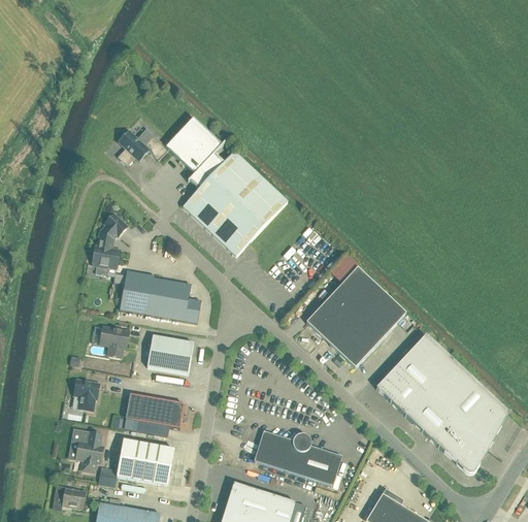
[(166,144),(165,144),(168,148),(179,158),(178,160),(183,163),(184,162),(194,171),(189,177),(199,187),(183,204),(235,254),(287,199),(234,150),(224,160),(215,151),(222,142),(193,116),(188,121),(179,129),(166,144)]
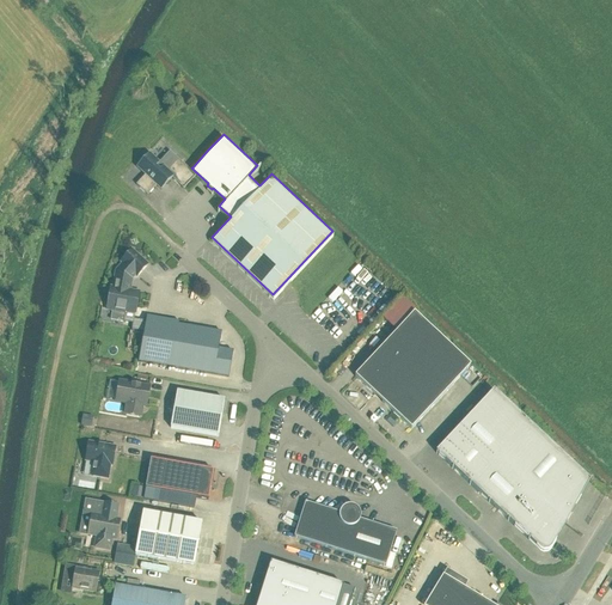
[(146,170),(136,179),(147,190),(157,181),(160,184),(171,172),(183,183),(195,171),(191,167),(193,167),(182,158),(170,146),(159,158),(150,150),(138,163),(146,170)]
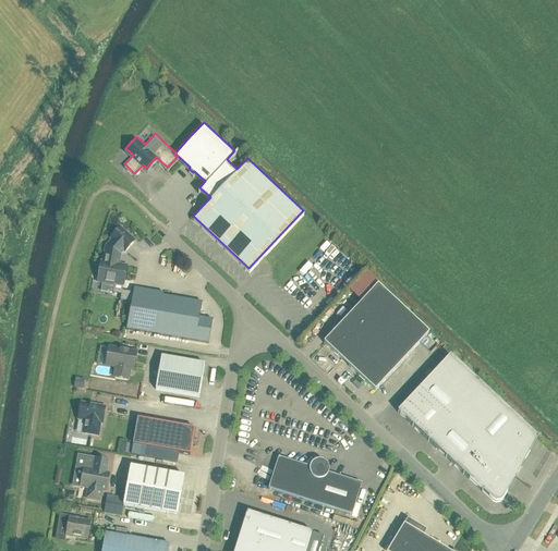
[(124,247),(134,236),(120,222),(110,233),(112,235),(106,242),(102,257),(100,257),(97,277),(123,281),(126,261),(118,259),(120,249),(123,245),(124,247)]
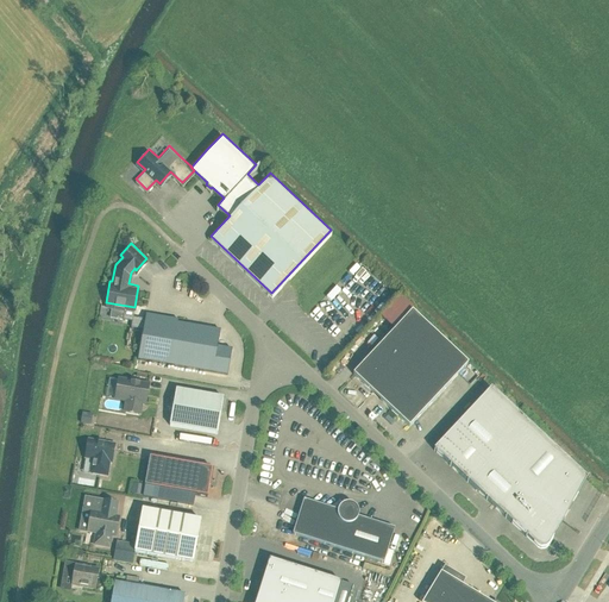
[(119,323),(121,309),(85,303),(86,299),(82,298),(80,315),(119,323)]
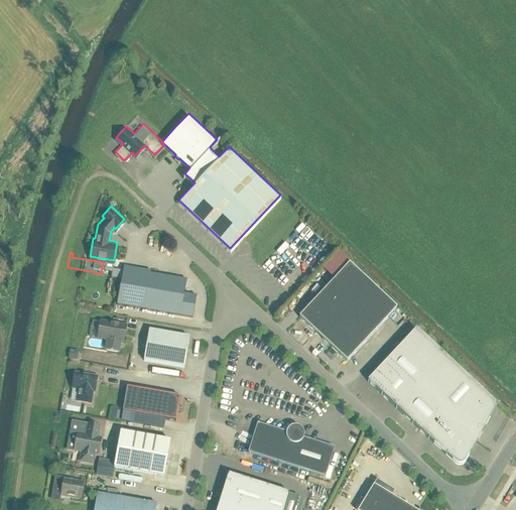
[(299,312),(347,358),(396,304),(349,260),(299,312)]
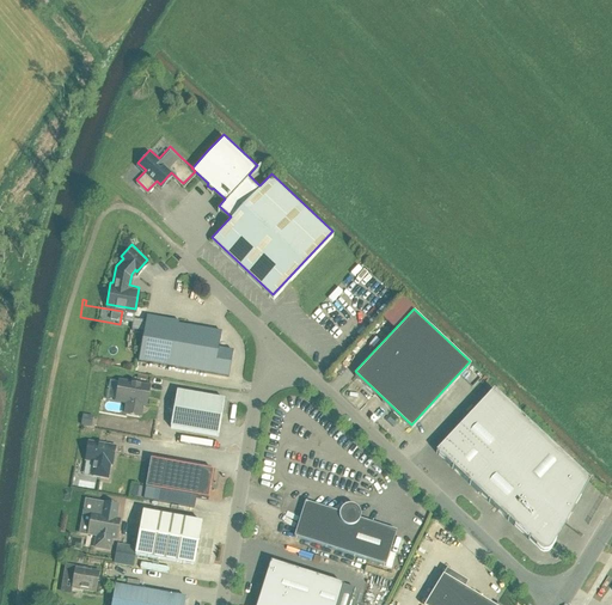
[(228,372),(233,346),(218,343),(221,327),(178,319),(179,317),(146,311),(139,356),(228,372)]
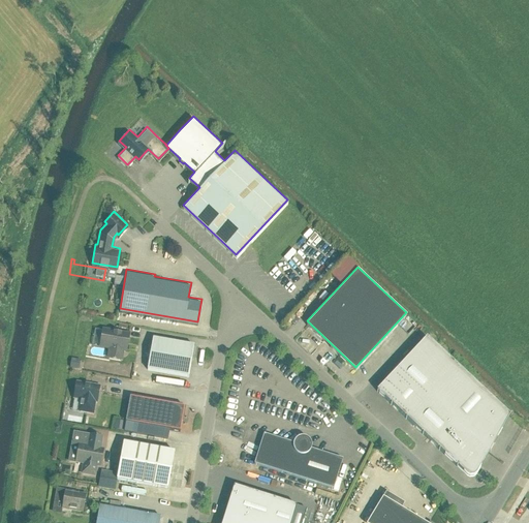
[(127,339),(129,330),(106,326),(103,342),(110,343),(109,352),(121,356),(124,338),(127,339)]
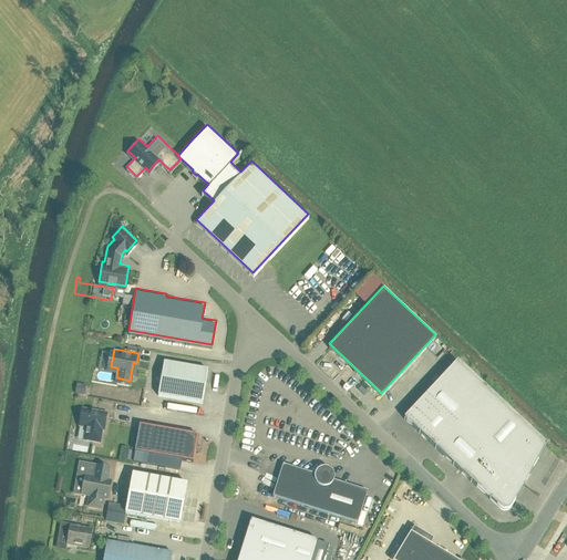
[(460,421),(490,387),(454,355),(403,414),(436,445),(460,421)]
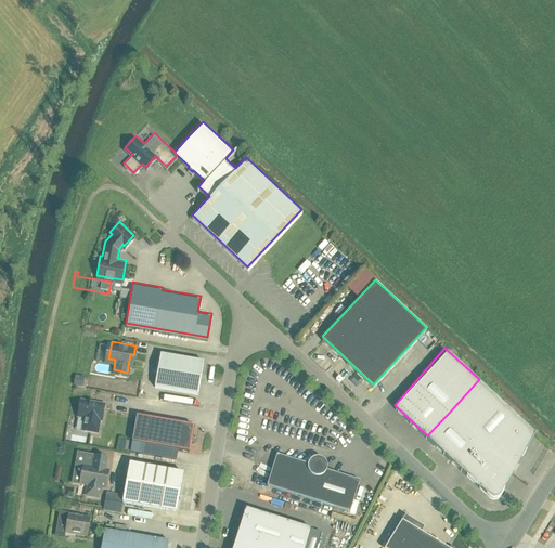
[(197,390),(203,357),(160,350),(154,382),(197,390)]
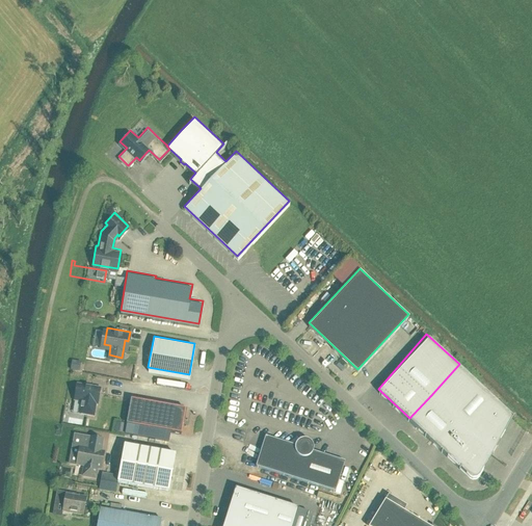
[(73,356),(71,366),(79,367),(80,357),(73,356)]
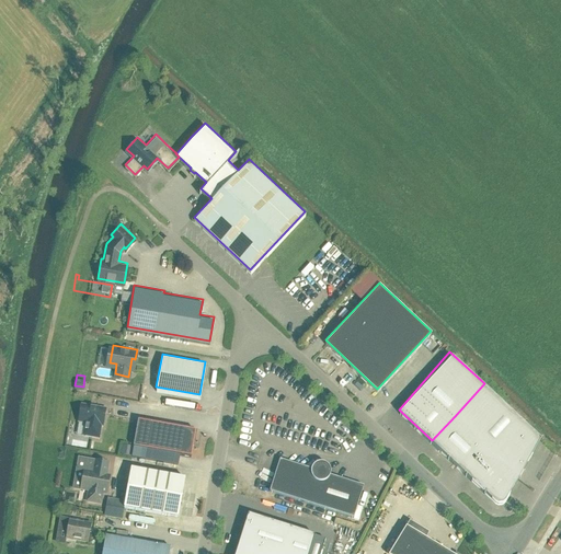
[(485,445),(517,474),(539,437),(484,383),(455,416),(485,445)]
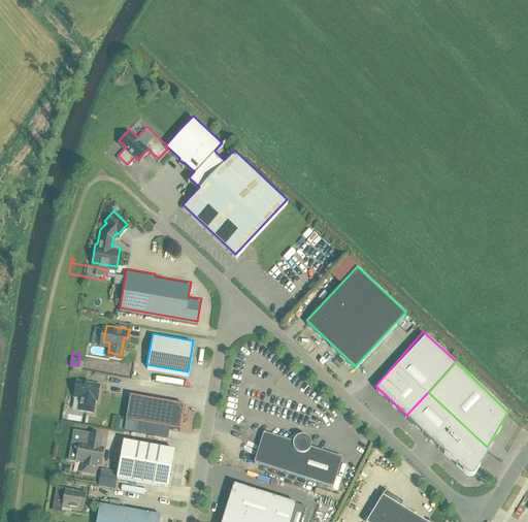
[(73,393),(80,394),(78,403),(94,405),(96,397),(99,381),(76,377),(73,393)]
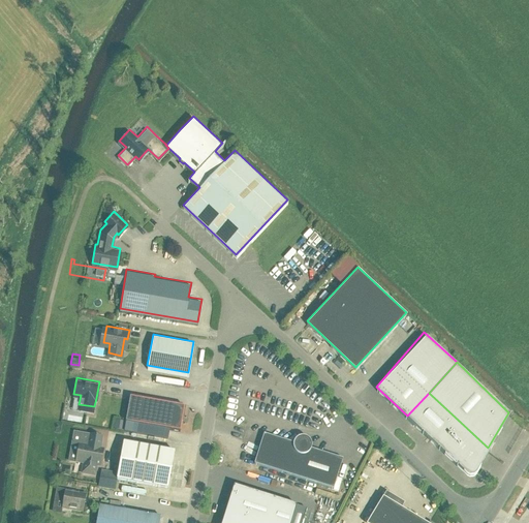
[(127,417),(139,420),(139,419),(143,398),(144,396),(144,395),(134,394),(133,394),(131,393),(130,396),(127,417)]
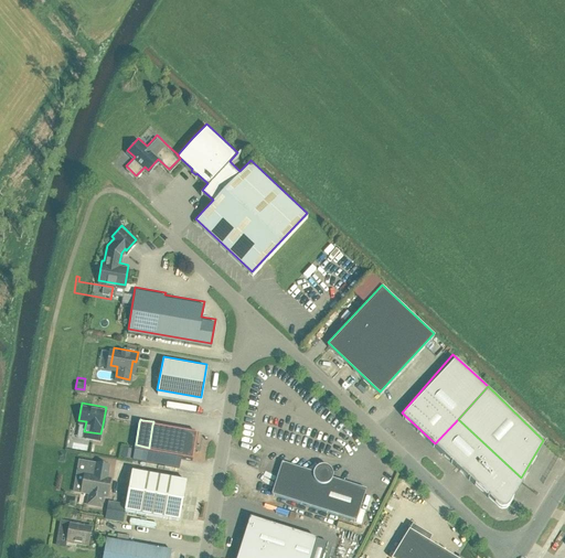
[(467,473),(489,448),(458,419),(435,443),(467,473)]
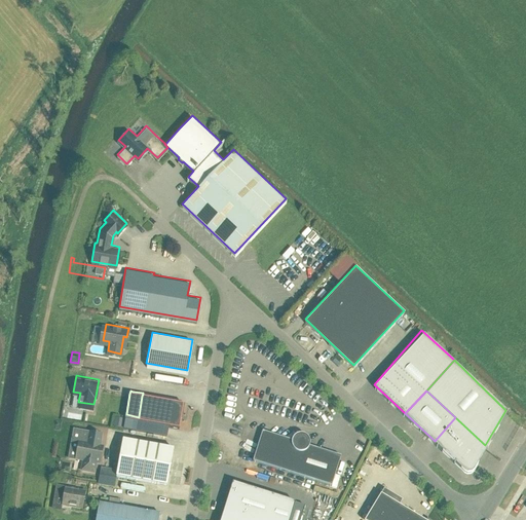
[(180,423),(184,400),(143,393),(143,394),(142,396),(139,416),(139,417),(168,421),(180,423)]
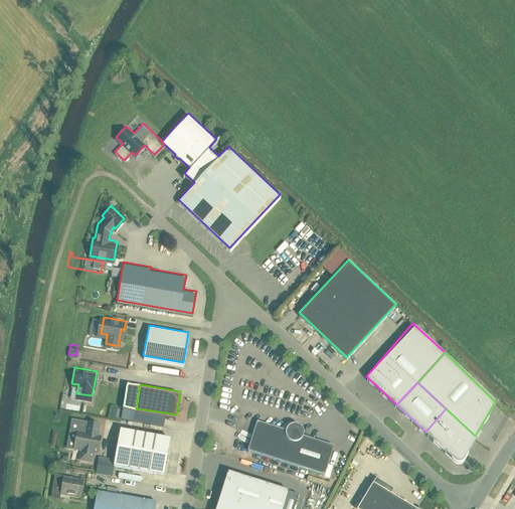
[(113,404),(111,412),(119,414),(121,405),(113,404)]
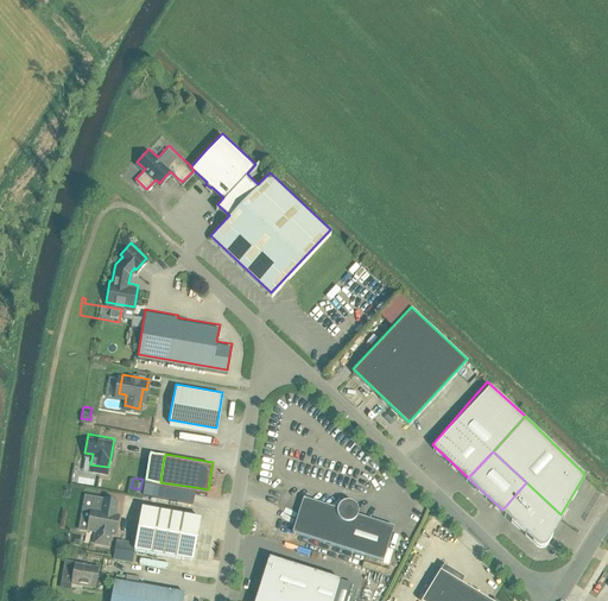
[(146,479),(144,492),(192,500),(195,487),(160,482),(146,479)]
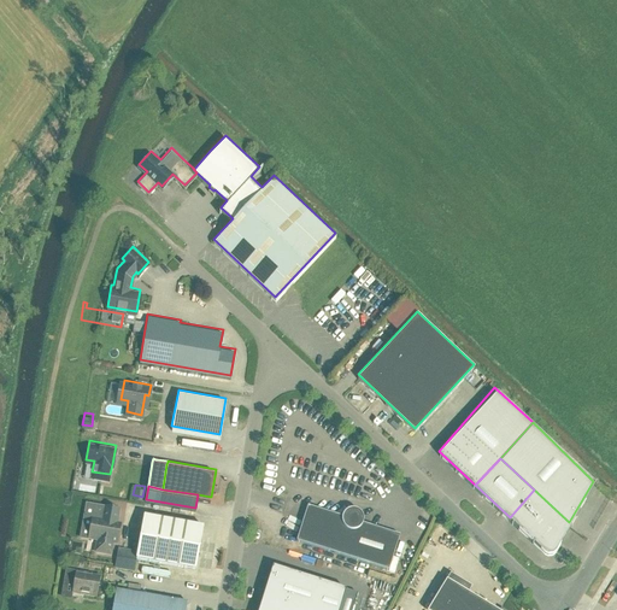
[(534,490),(510,517),(542,549),(550,551),(554,549),(569,522),(534,490)]
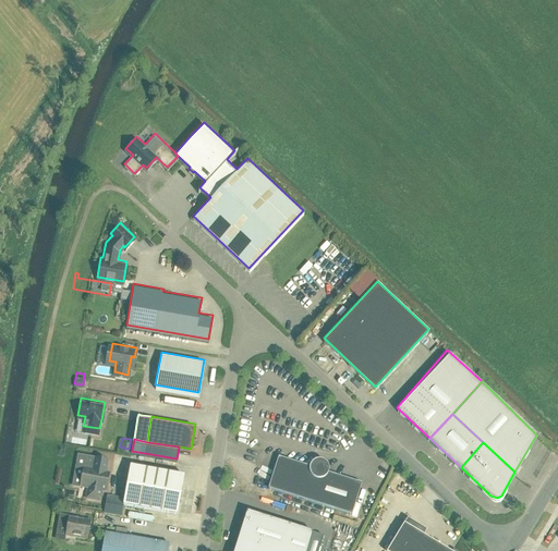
[(81,476),(80,481),(81,481),(88,484),(86,493),(100,497),(101,486),(106,487),(109,469),(107,468),(109,454),(85,450),(85,452),(84,453),(83,461),(82,464),(82,465),(81,476)]
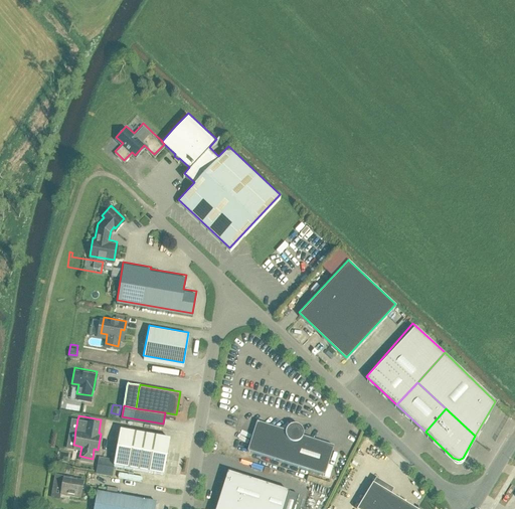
[(284,427),(256,417),(247,447),(324,472),(334,443),(303,433),(303,429),(302,426),(299,422),(296,421),(293,420),(289,421),(286,423),(284,427)]
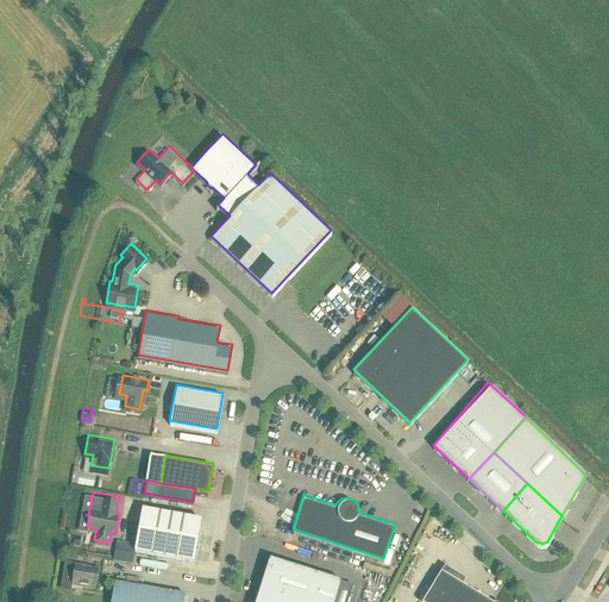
[(193,558),(201,515),(142,505),(137,532),(133,547),(193,558)]
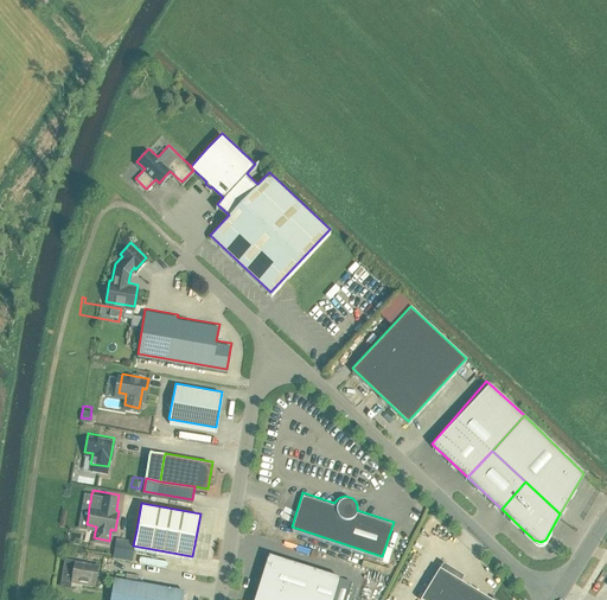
[(84,543),(88,535),(77,530),(74,540),(84,543)]
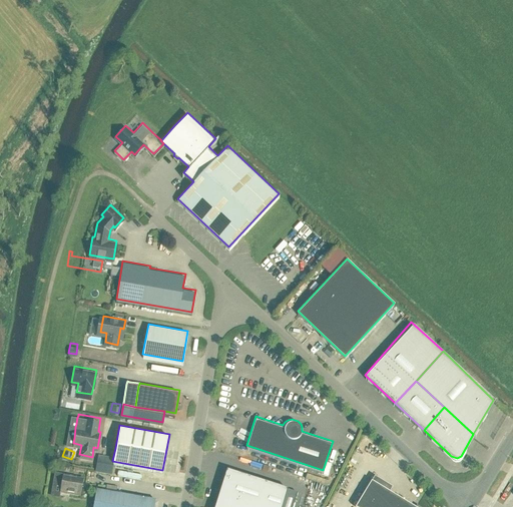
[(291,506),(297,489),(226,467),(216,497),(247,506),(291,506)]
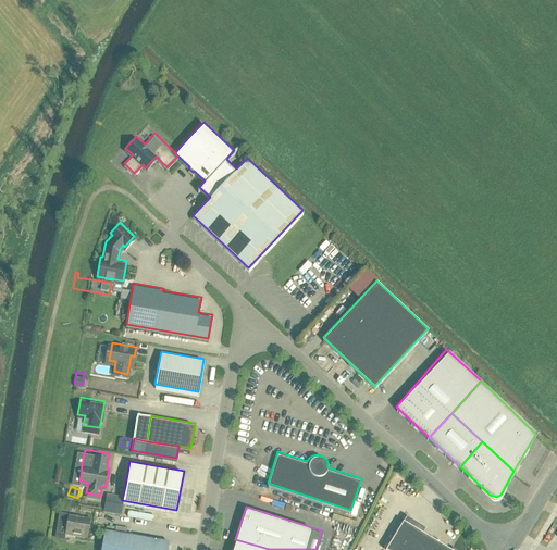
[(59,508),(57,520),(66,522),(65,529),(87,533),(90,513),(59,508)]
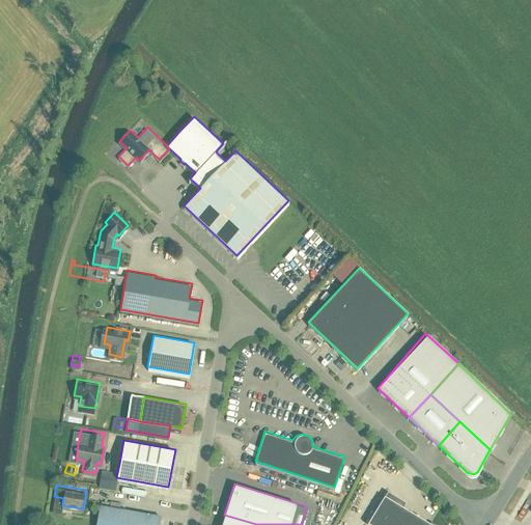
[(302,496),(288,493),(286,499),(301,502),(302,496)]
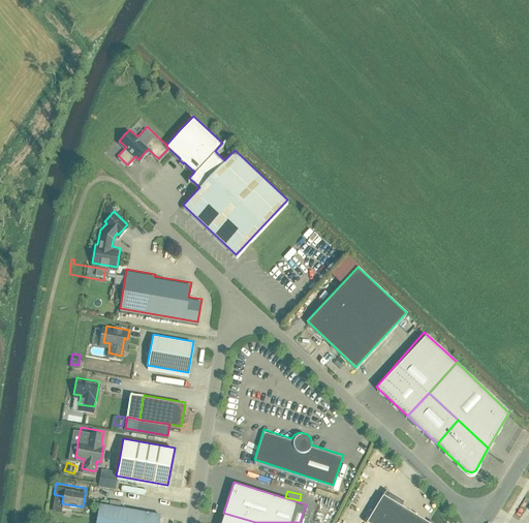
[(115,494),(113,499),(122,502),(123,497),(115,494)]
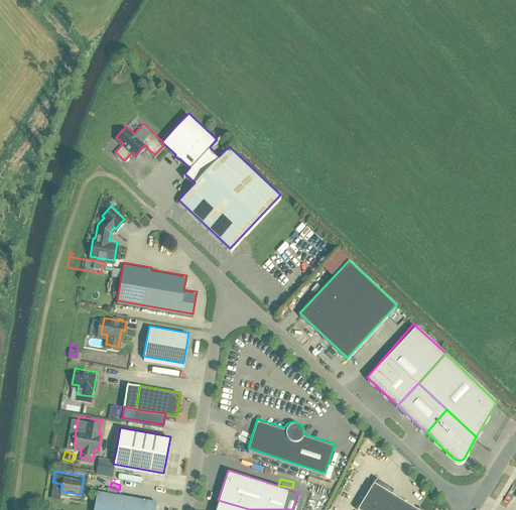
[(416,507),(382,486),(367,509),(428,509),(418,503),(416,507)]
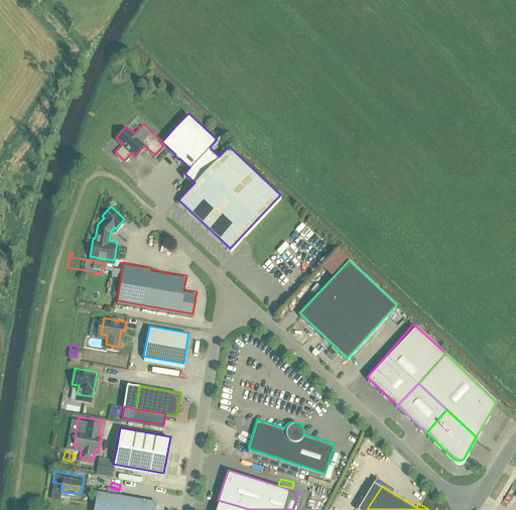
[(154,509),(156,500),(97,489),(95,497),(93,509),(154,509)]
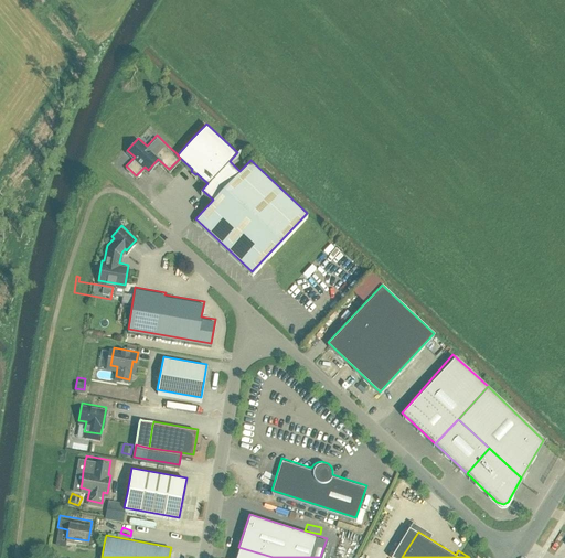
[(273,557),(238,547),(235,557),(273,557)]
